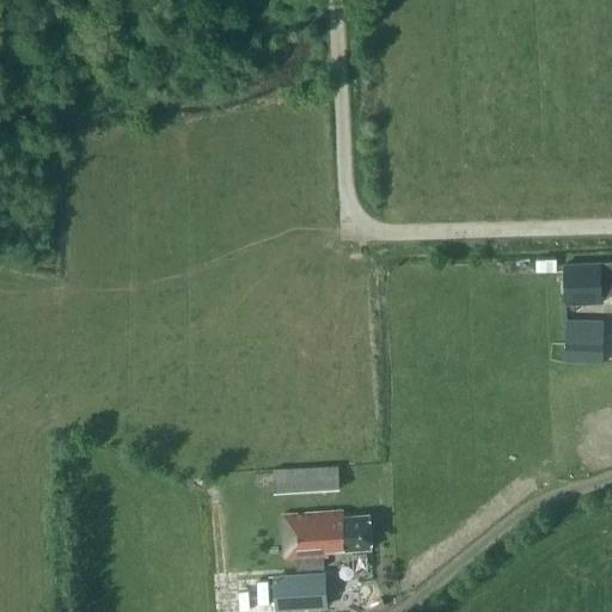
[(537,273),(556,273),(556,259),(536,261),(537,273)]
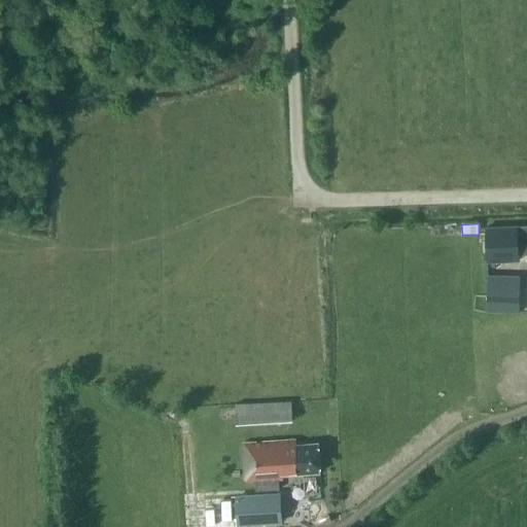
[(517,238),(526,237),(526,225),(517,226),(517,238)]
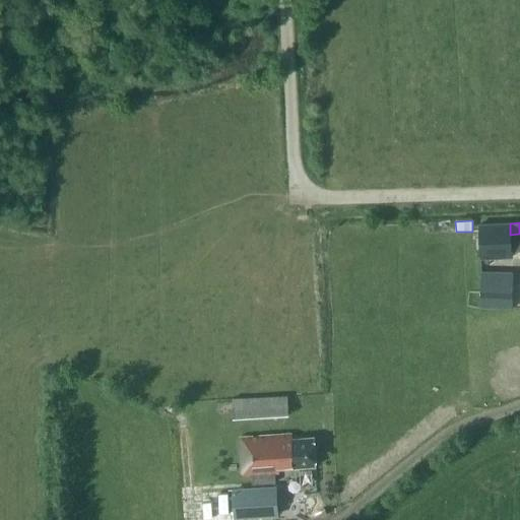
[(479,224),(480,258),(480,259),(511,258),(510,235),(510,223),(479,224)]
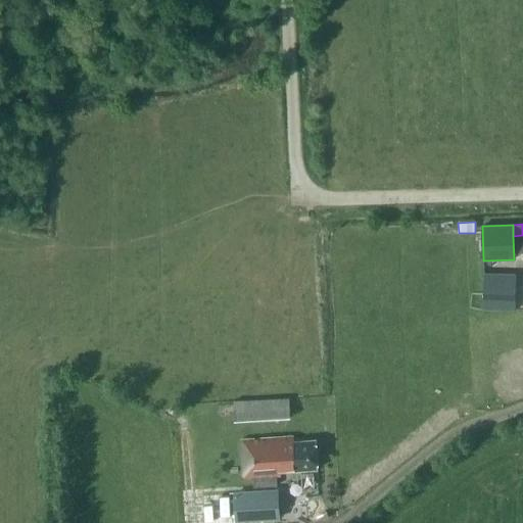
[(482,285),(481,310),(516,311),(517,286),(482,285)]
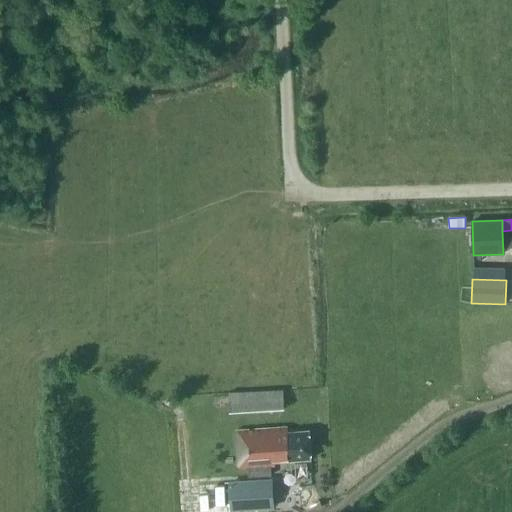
[(229,391),(230,412),(284,408),(283,389),(229,391)]
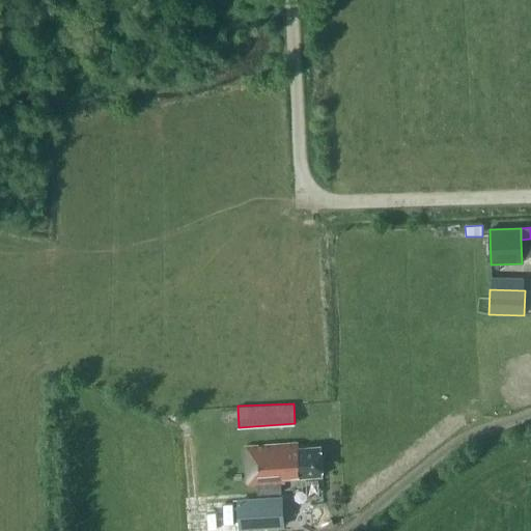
[(245,448),(248,484),(257,484),(258,495),(281,493),(280,482),(284,481),(284,479),(323,476),(320,446),(297,448),(297,444),(245,448)]
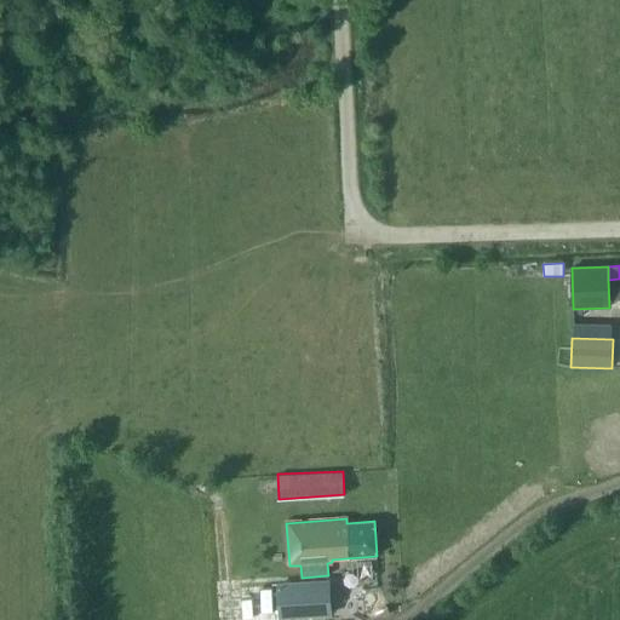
[(279,591),(281,619),(303,619),(332,618),(328,586),(279,591)]
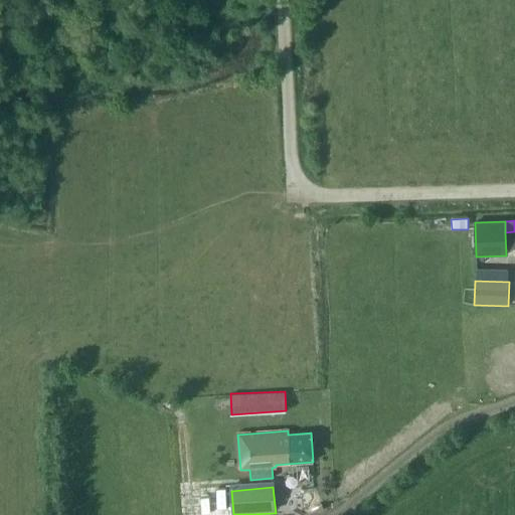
All buildings are outlined.
